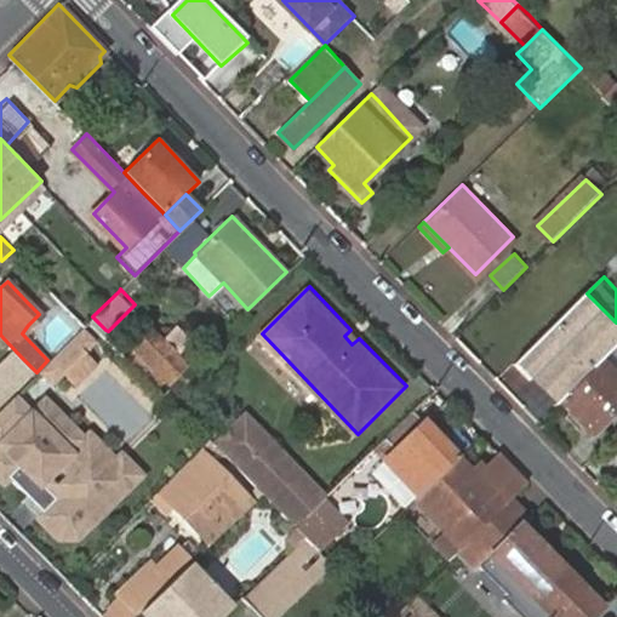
[(616,323),(587,293),(518,360),(533,377),(543,369),(569,394),(605,359),(616,347),(616,323)]
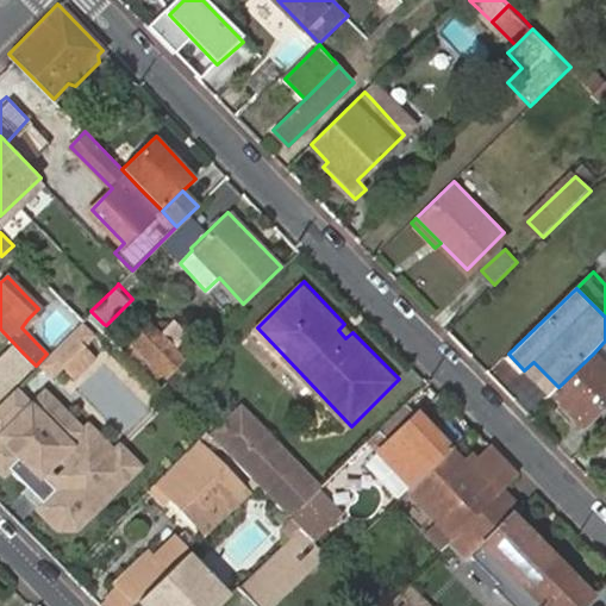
[(51,339),(73,323),(60,305),(37,322),(51,339)]
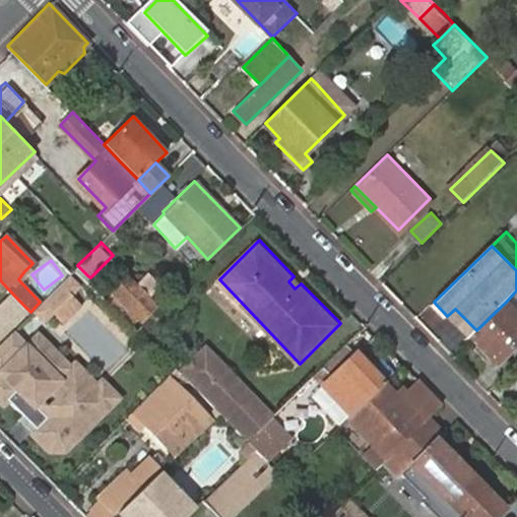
[(150,271),(139,281),(149,293),(159,281),(150,271)]
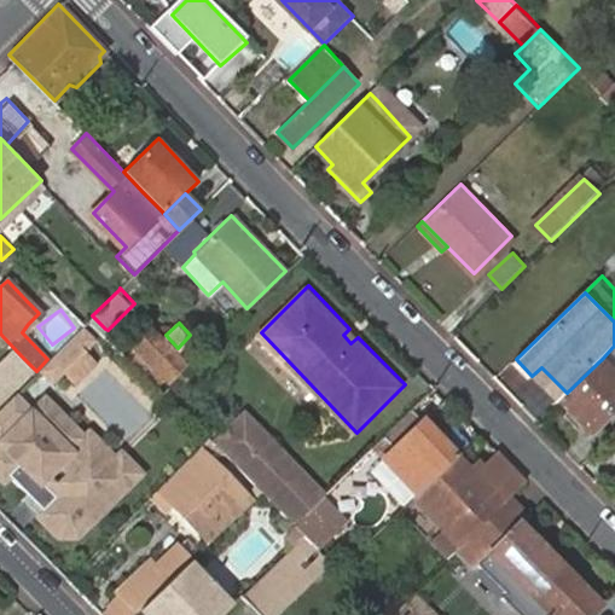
[(97,336),(83,324),(71,336),(85,349),(86,348),(97,336)]
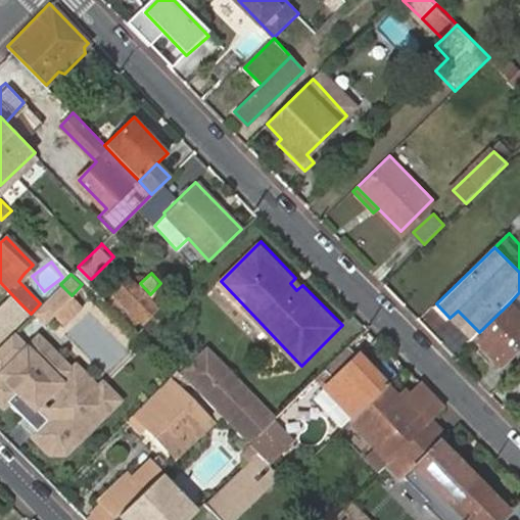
[(150,294),(140,283),(131,275),(115,290),(126,301),(144,318),(158,303),(150,294)]
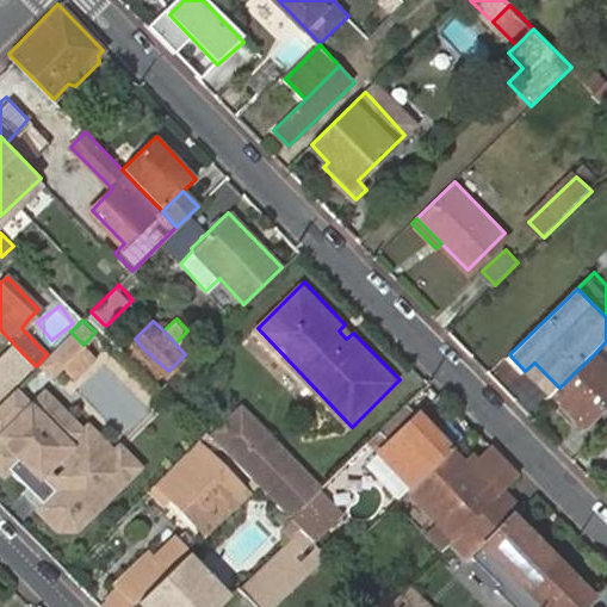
[(353,333),(345,324),(339,330),(346,339),(353,333)]
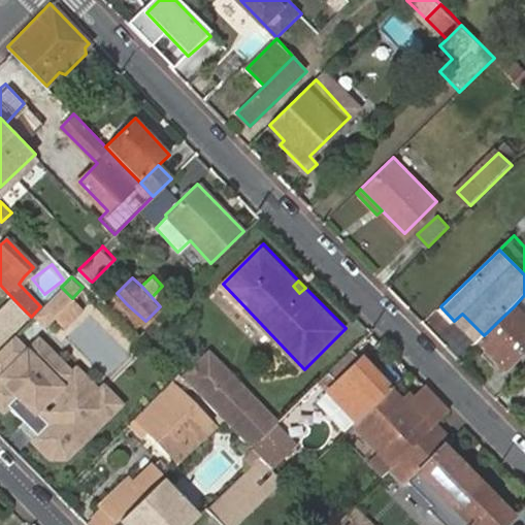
[(72,298),(61,287),(46,301),(58,313),(57,314),(67,324),(83,306),(73,297),(72,298)]
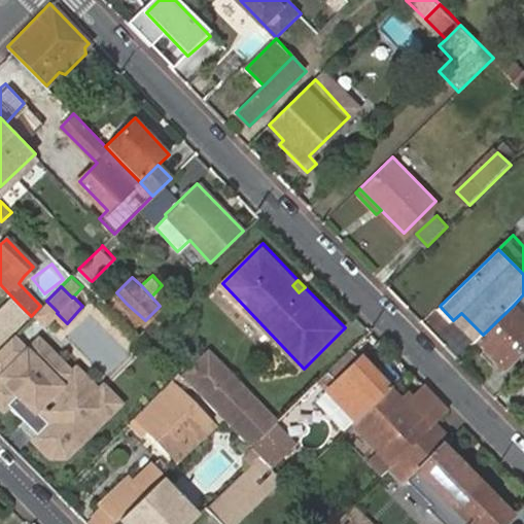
[(58,312),(46,301),(40,306),(35,312),(46,323),(57,313),(58,312)]
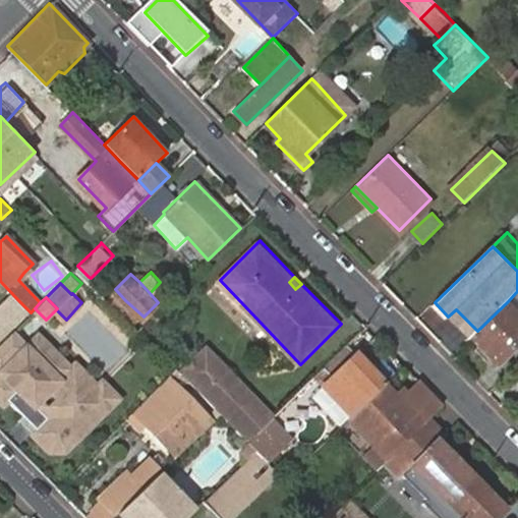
[(477,331),(473,335),(500,362),(517,345),(517,311),(508,301),(477,331)]
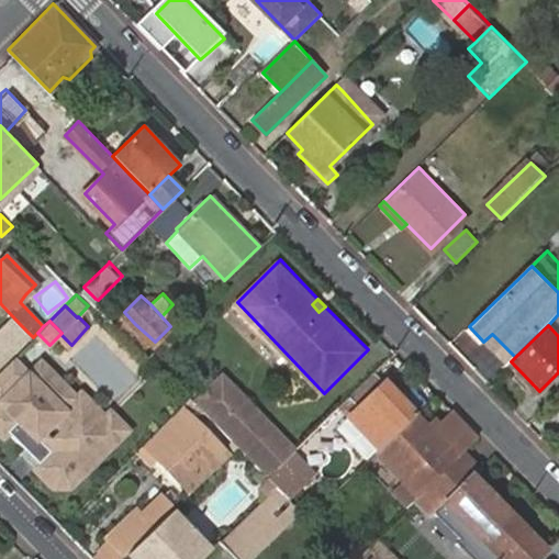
[(14,350),(4,339),(0,343),(0,355),(4,359),(14,350)]
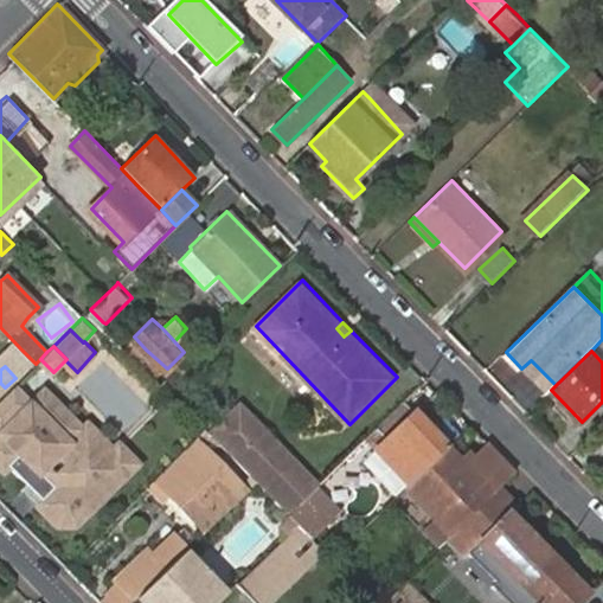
[(0,395),(0,464),(4,469),(21,453),(52,485),(36,501),(57,524),(77,521),(140,460),(119,440),(113,446),(85,417),(68,435),(14,382),(6,390),(0,395)]
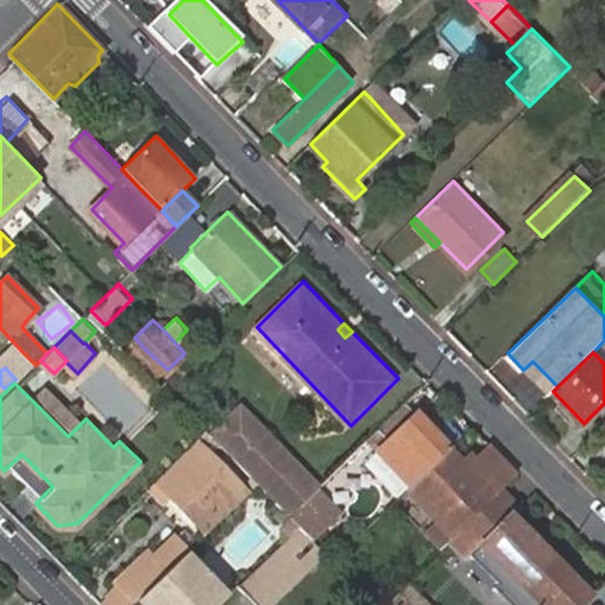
[(449,447),(405,401),(370,435),(379,446),(367,458),(401,493),(409,485),(413,480),(449,447)]
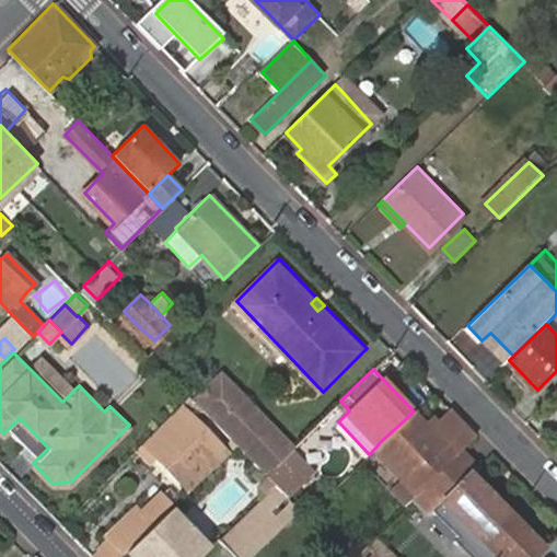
[(220,370),(192,396),(204,408),(216,421),(244,394),(220,370)]
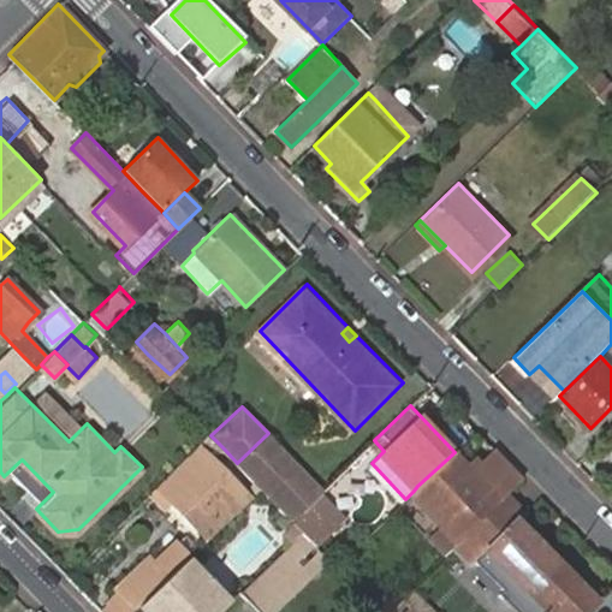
[(324,488),(268,433),(237,463),(260,486),(273,500),(285,512),(292,518),(319,493),(324,488)]
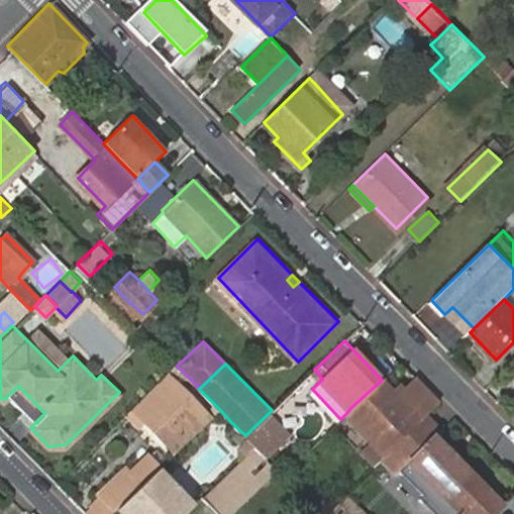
[(175,450),(209,417),(167,372),(126,413),(137,424),(143,418),(175,450)]
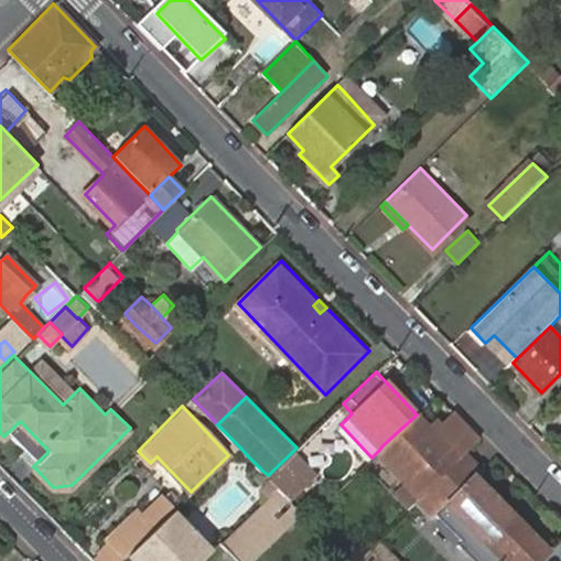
[(429,425),(417,414),(383,445),(379,450),(408,478),(413,474),(428,487),(463,454),(477,441),(481,438),(454,411),(441,425),(434,431),(429,425)]
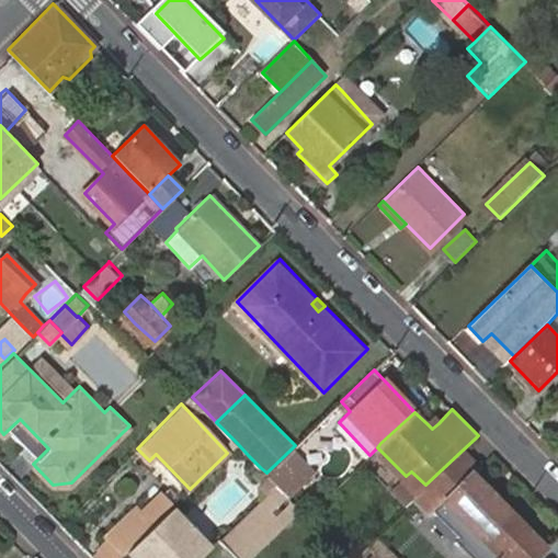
[(433,417),(426,423),(432,429),(439,423),(433,417)]
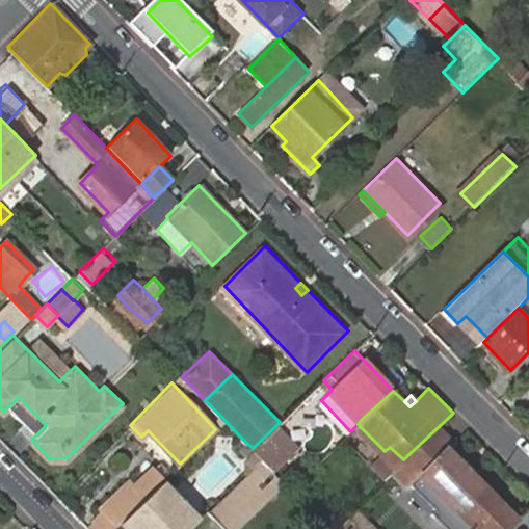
[(296,448),(275,426),(253,448),(261,457),(273,470),(296,448)]
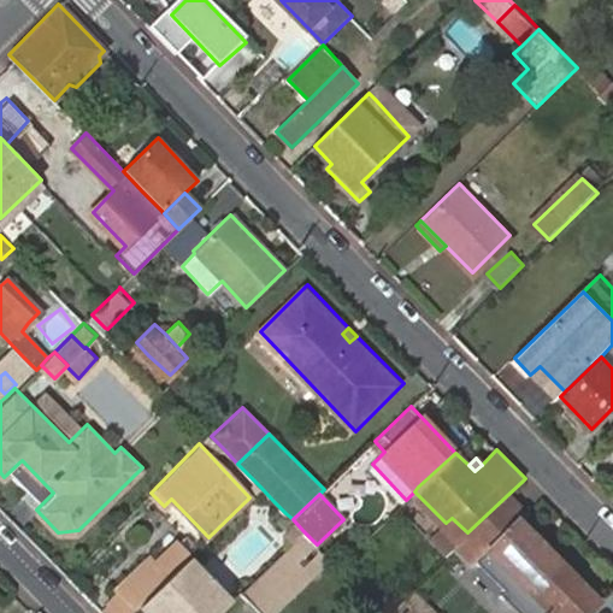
[(506,496),(467,532),(455,544),(473,564),(478,561),(529,612),(583,612),(595,603),(556,563),(564,554),(506,496)]
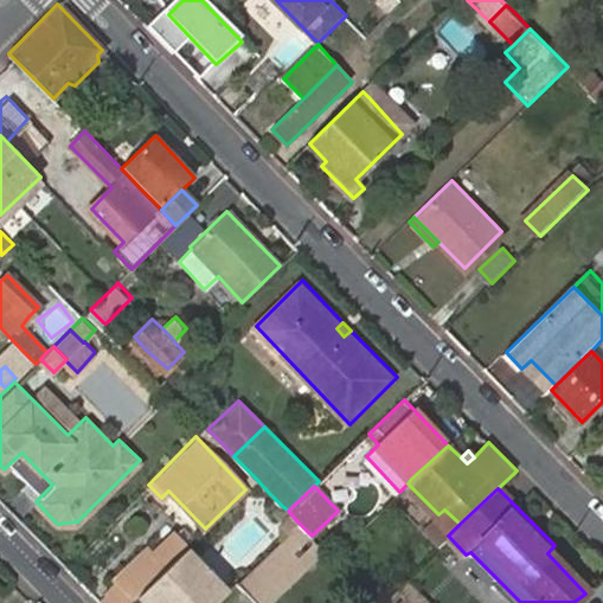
[(260,602),(271,602),(326,550),(312,536),(297,521),(237,579),(260,602)]
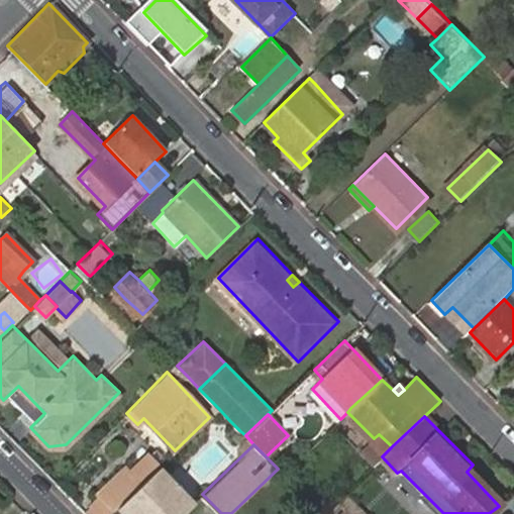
[(116,508),(159,466),(147,454),(130,473),(125,468),(98,495),(113,510),(116,508)]
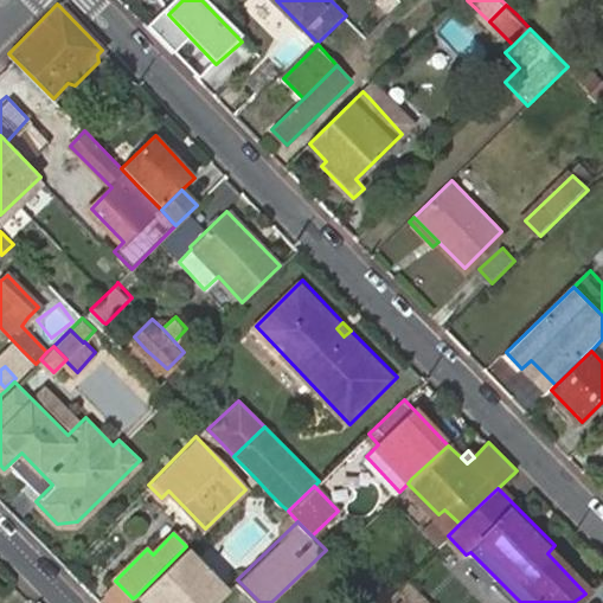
[(142,602),(212,602),(229,588),(187,545),(186,546),(136,596),(142,602)]
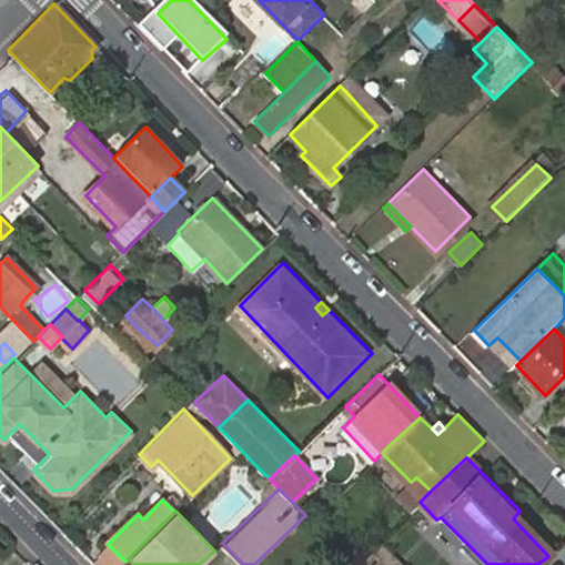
[(404,564),(382,542),(360,564),(359,564),(404,564)]
